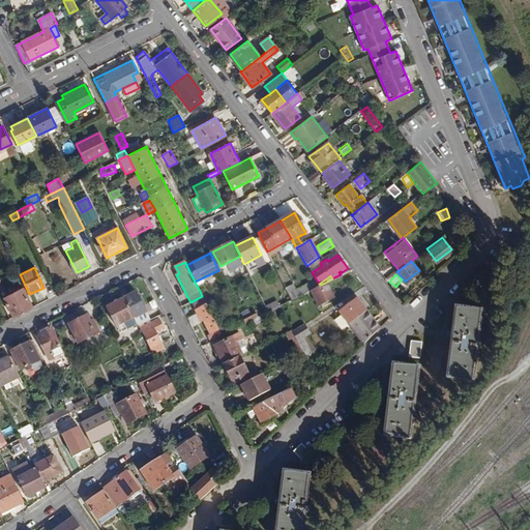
[(311,290),(318,287),(315,280),(294,290),(292,284),(285,287),(292,300),(311,290)]
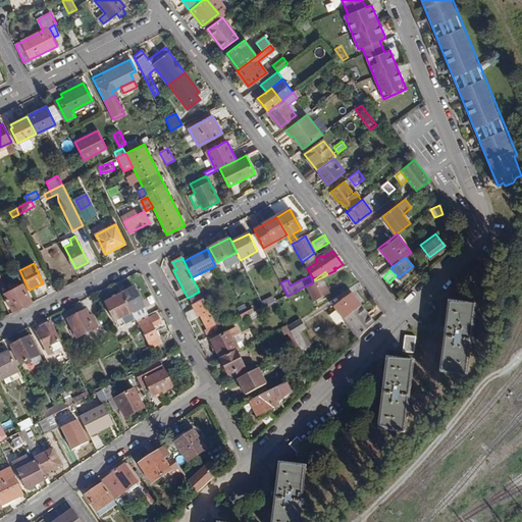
[(313,282),(306,285),(314,302),(329,295),(320,278),(315,280),(313,282)]
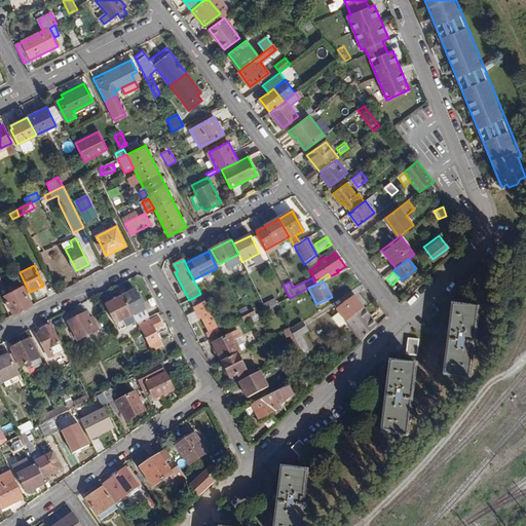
[(31,304),(23,287),(4,296),(12,312),(31,304)]
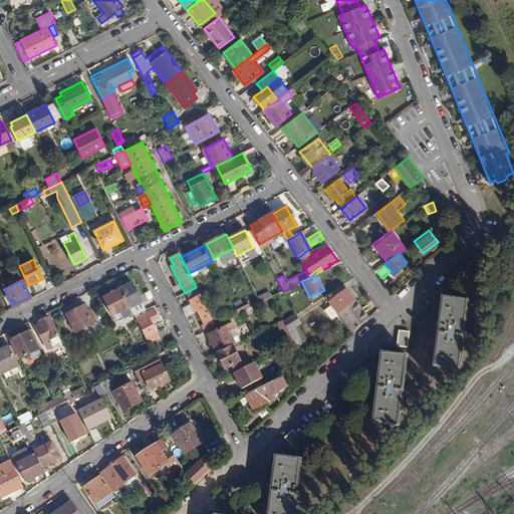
[(133,284),(120,290),(131,308),(135,316),(145,311),(146,310),(133,284)]
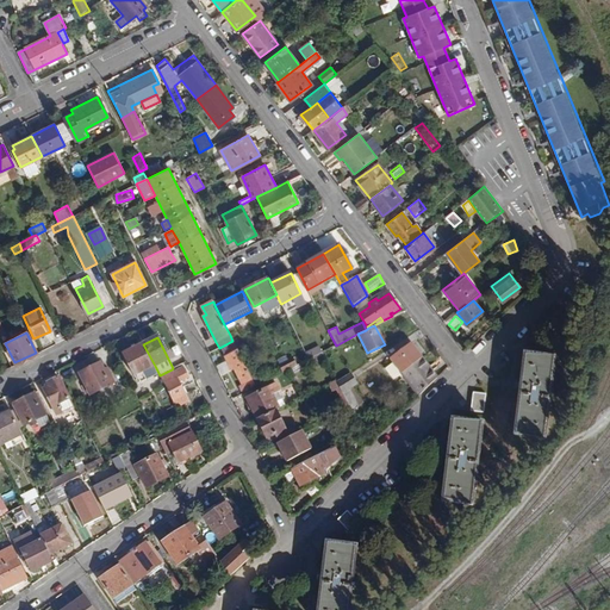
[(135,375),(155,366),(143,344),(124,354),(135,375)]
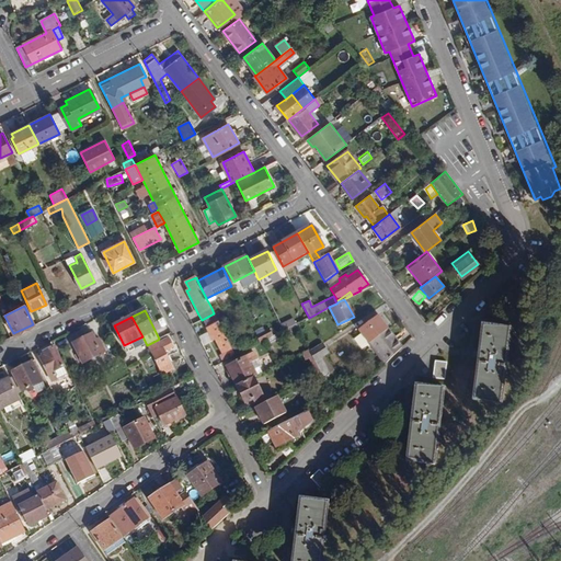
[(359,329),(370,343),(388,330),(378,317),(359,329)]
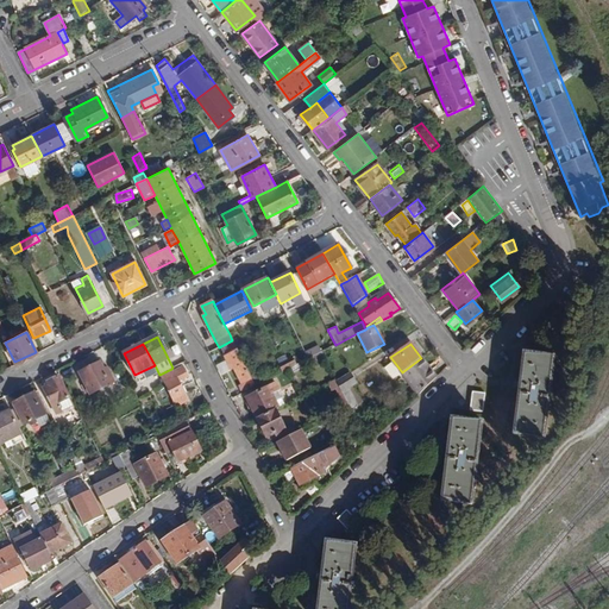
[(554,352),(525,349),(514,429),(544,433),(554,352)]
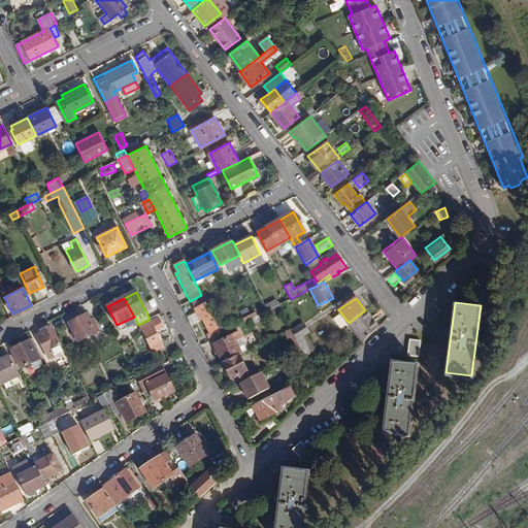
[(221,334),(206,304),(196,309),(201,321),(203,319),(209,333),(207,333),(210,340),(221,334)]
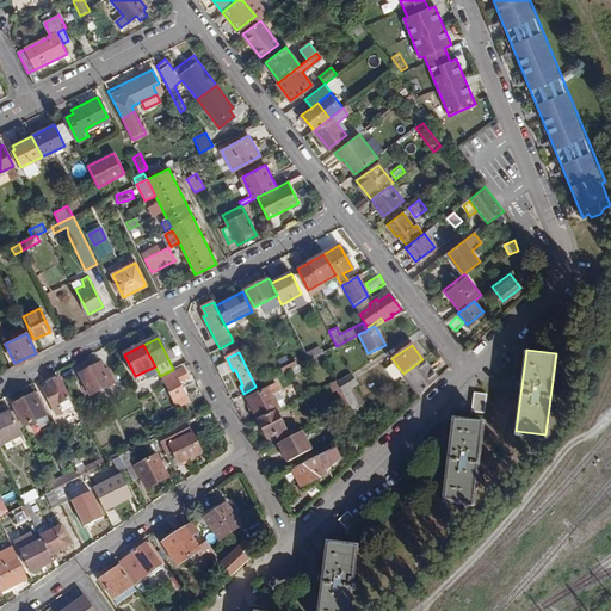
[(327,360),(323,352),(312,359),(315,366),(327,360)]
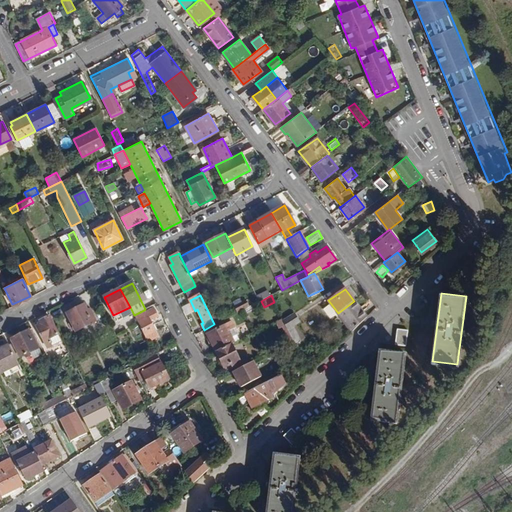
[(235,307),(238,312),(250,306),(248,302),(247,300),(235,307)]
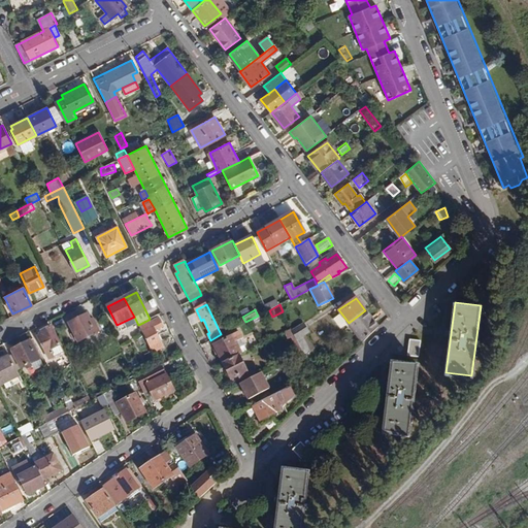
[(377,327),(365,310),(349,323),(362,342),(377,327)]
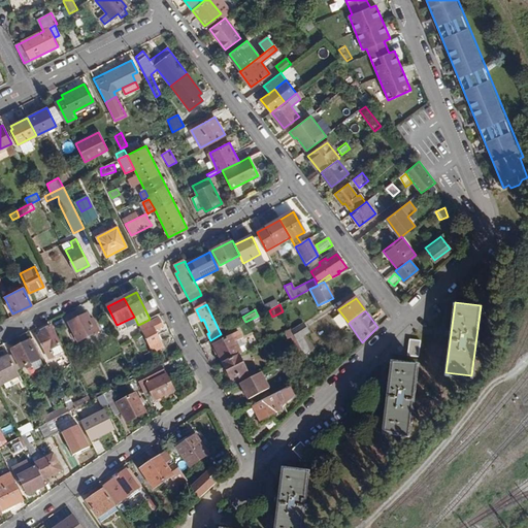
[(96,333),(87,314),(69,323),(78,341),(96,333)]
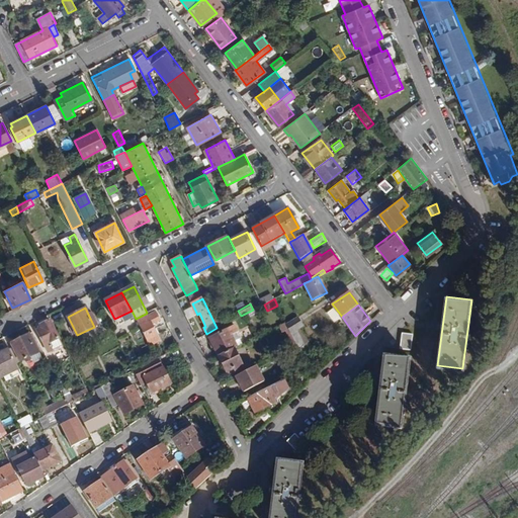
[(160,341),(146,314),(136,319),(150,346),(160,341)]
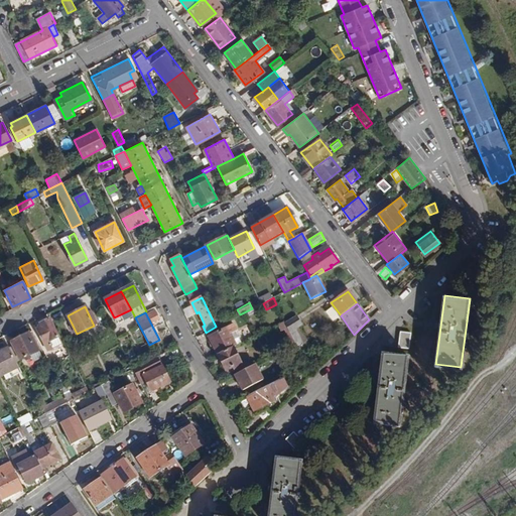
[(296,316),(285,324),(295,344),(297,348),(302,345),(295,330),(298,328),(302,326),(296,316)]
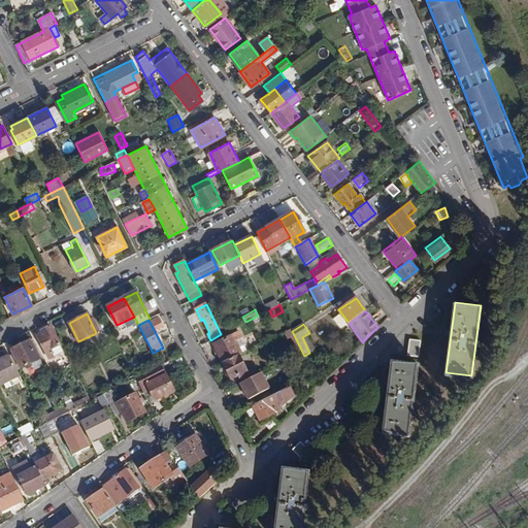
[(59,344),(51,326),(41,331),(42,334),(37,336),(45,352),(59,344)]
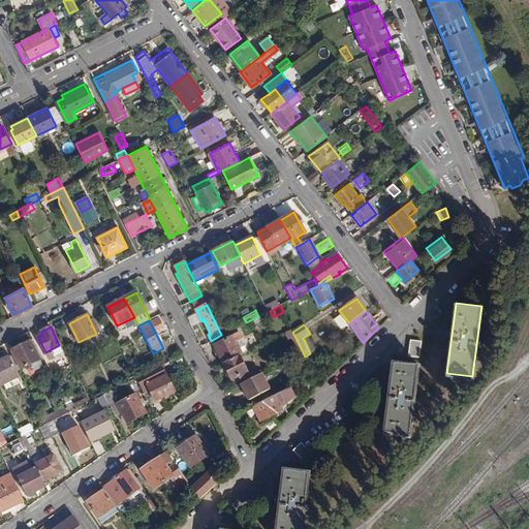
[(215,345),(223,363),(239,355),(242,354),(236,341),(242,338),(239,333),(215,345)]
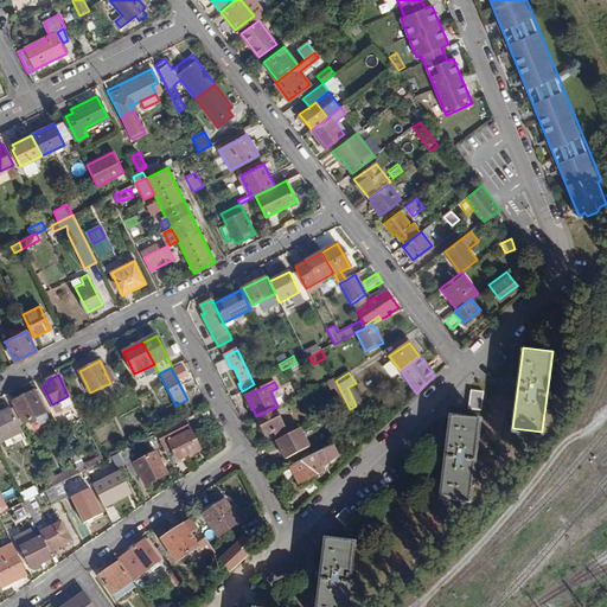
[(362,401),(351,385),(347,388),(356,406),(362,401)]
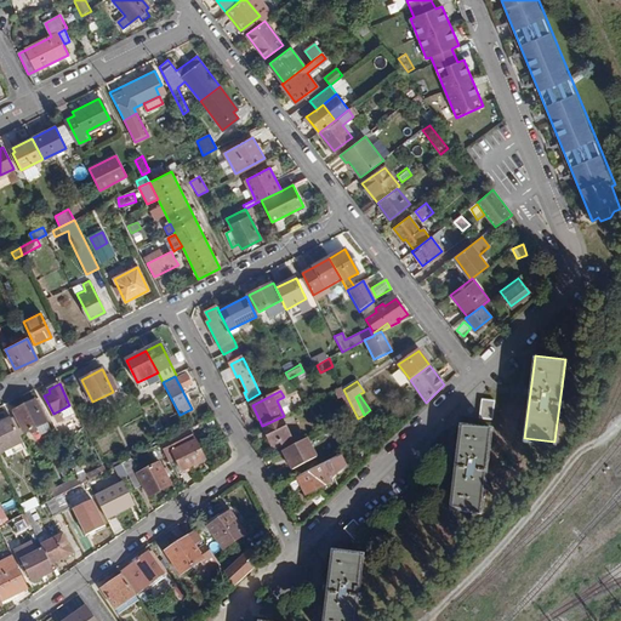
[(494,420),(496,400),(483,398),(479,417),(494,420)]
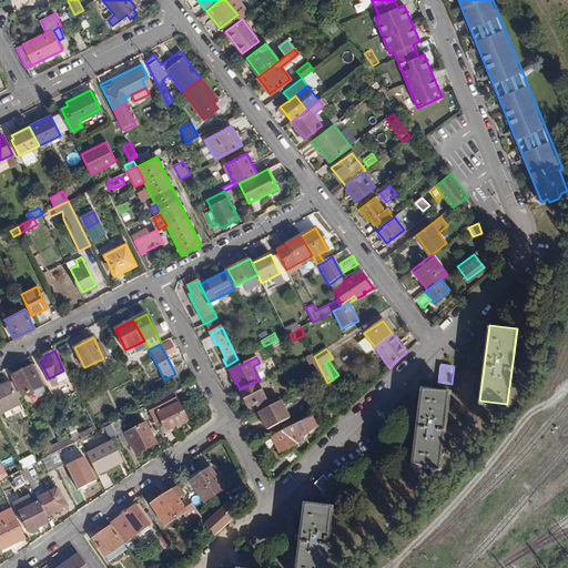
[(42,386),(32,366),(12,376),(22,396),(42,386)]
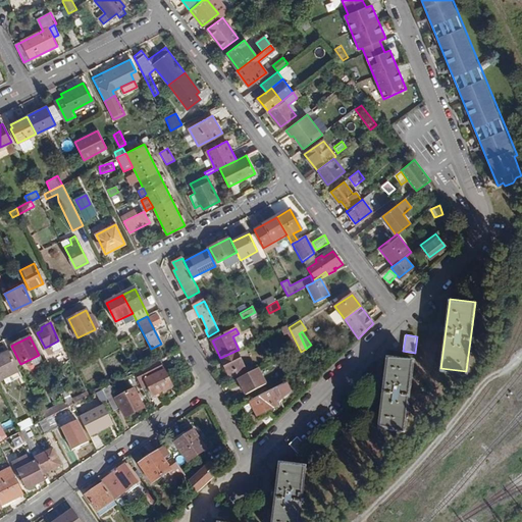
[(0,355),(0,380),(19,371),(9,351),(0,355)]
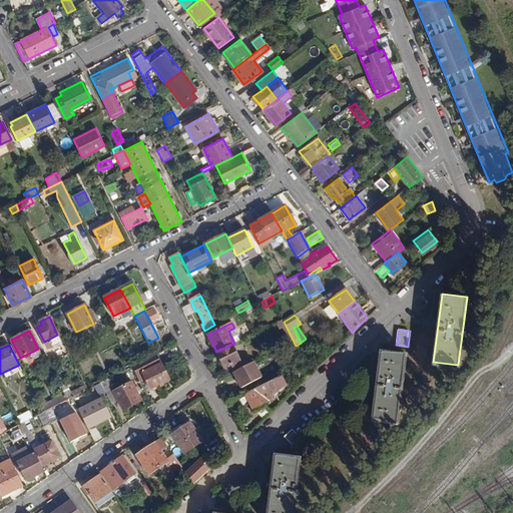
[(156,355),(163,351),(160,345),(153,348),(156,355)]
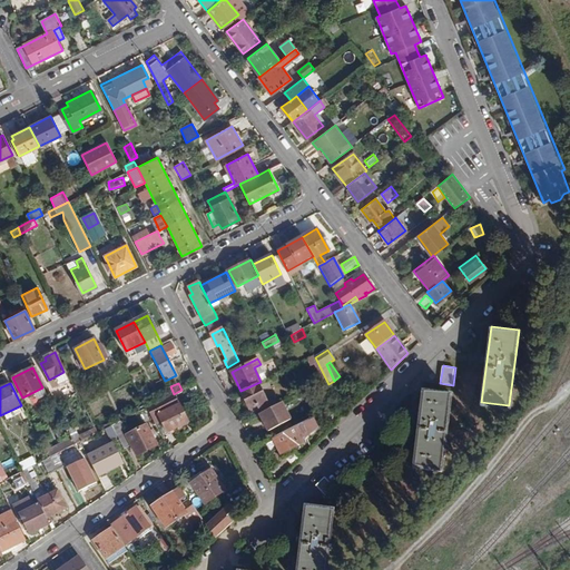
[(266,401),(257,383),(241,391),(249,409),(257,405),(266,401)]
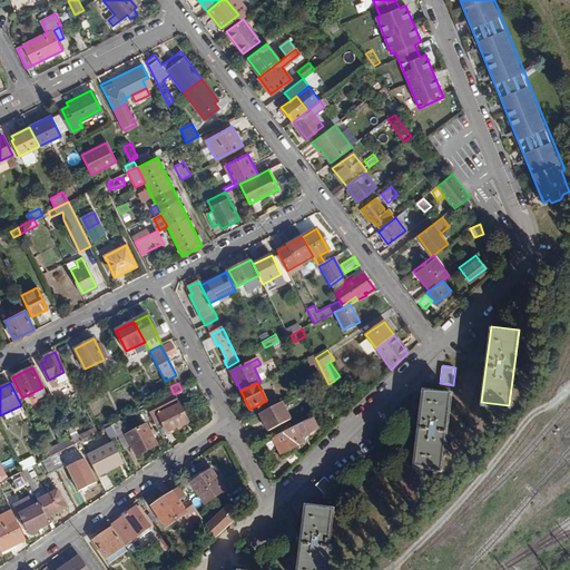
[(451,395),(423,391),(413,468),(441,472),(451,395)]
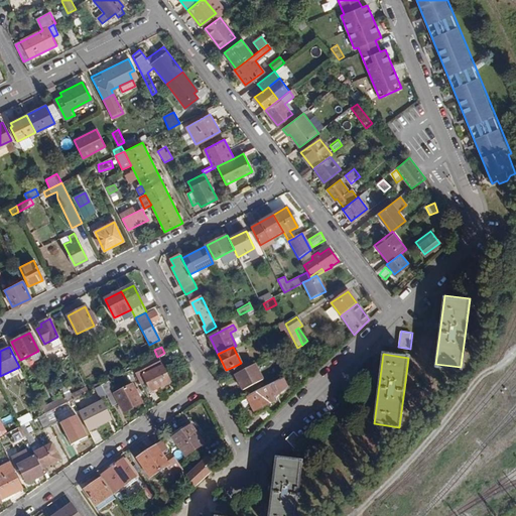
[(235,371),(243,368),(241,363),(233,367),(235,371)]
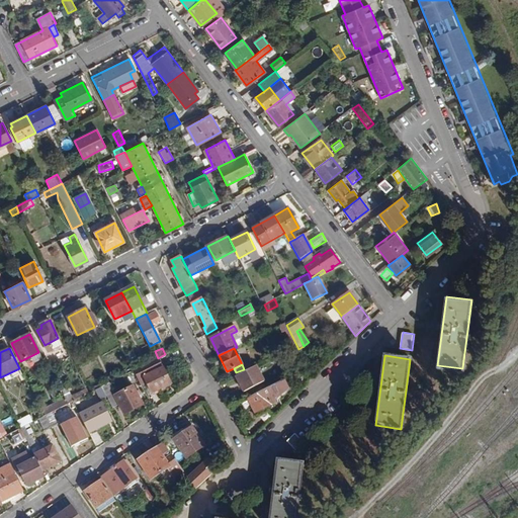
[(148,374),(143,365),(134,370),(140,381),(145,378),(152,393),(171,382),(163,367),(148,374)]
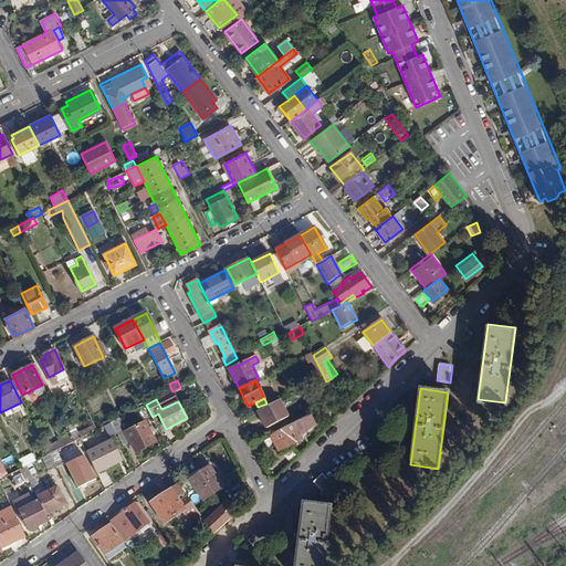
[(287,417),(279,399),(258,410),(266,427),(287,417)]
